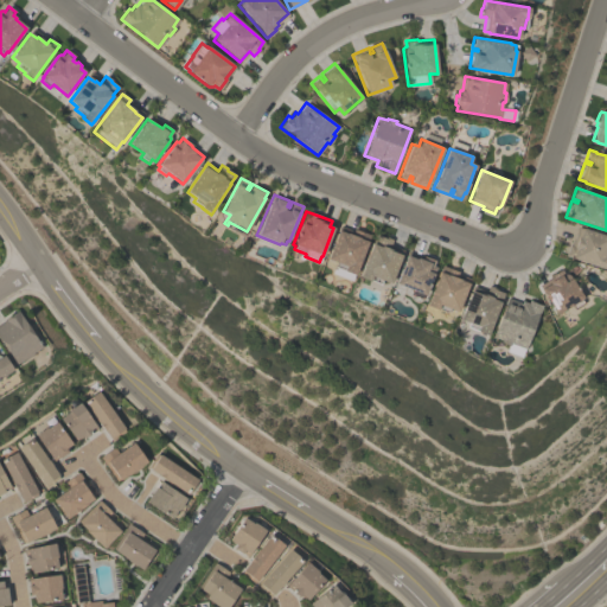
[(606,236),(606,266),(606,270),(572,259),(564,255),(568,244),(569,244),(570,240),(573,241),(576,227),(606,236)]
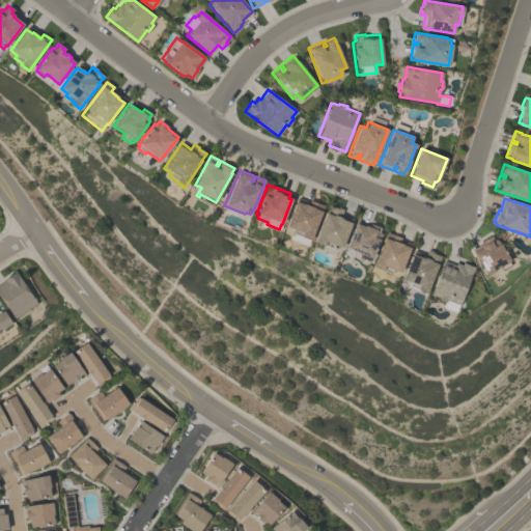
[(324,206),(310,241),(309,240),(307,246),(289,239),(294,229),(286,226),(296,201),(303,204),(304,204),(307,205),(309,200),(324,206)]
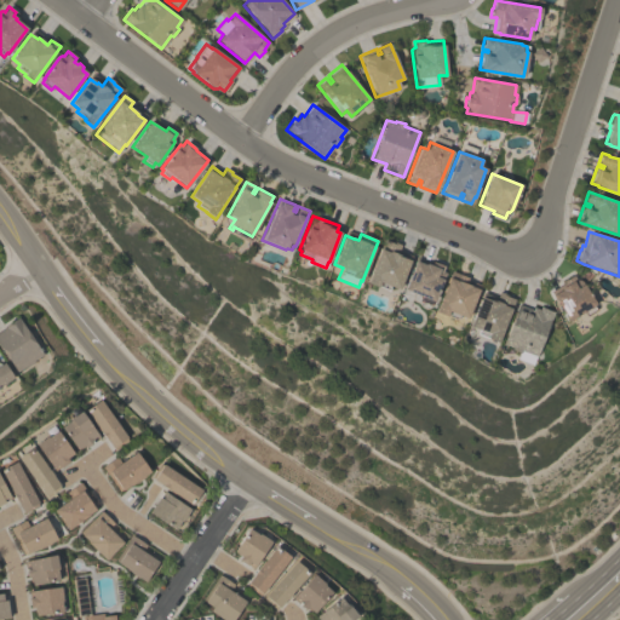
[(367,283),(383,240),(391,244),(391,242),(401,245),(399,252),(411,257),(409,260),(409,262),(409,264),(411,264),(401,291),(390,286),(388,290),(378,287),(367,283)]
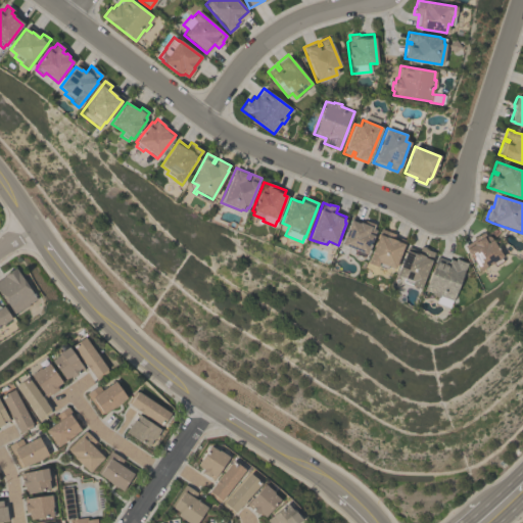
[(366,254),(364,253),(363,256),(353,253),(354,250),(341,245),(350,221),(359,224),(360,223),(364,224),(365,221),(375,225),(373,229),(375,230),(366,254)]
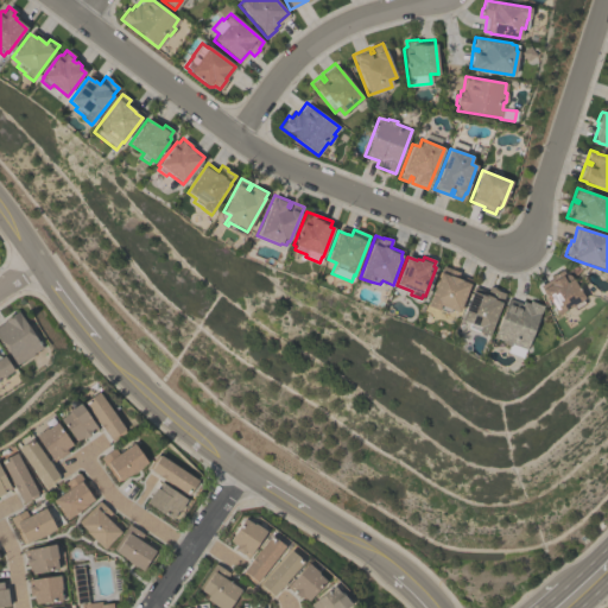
[(458,312),(449,309),(448,312),(438,310),(428,306),(443,266),(458,272),(456,278),(462,280),(462,282),(469,284),(458,312)]
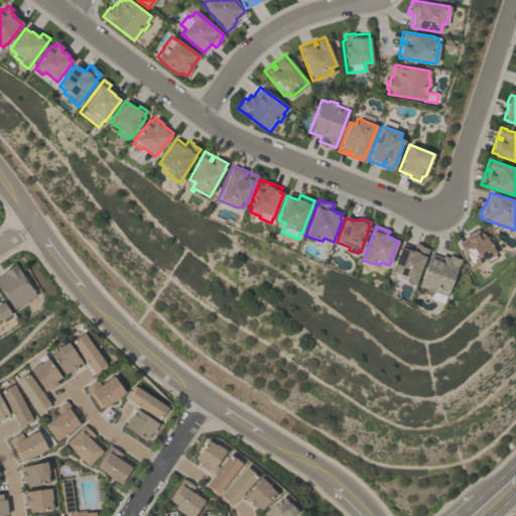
[(477,229),(480,234),(480,233),(482,233),(483,234),(496,254),(494,255),(496,258),(487,263),(486,260),(473,268),(459,247),(460,246),(458,243),(469,236),(468,235),(477,229)]
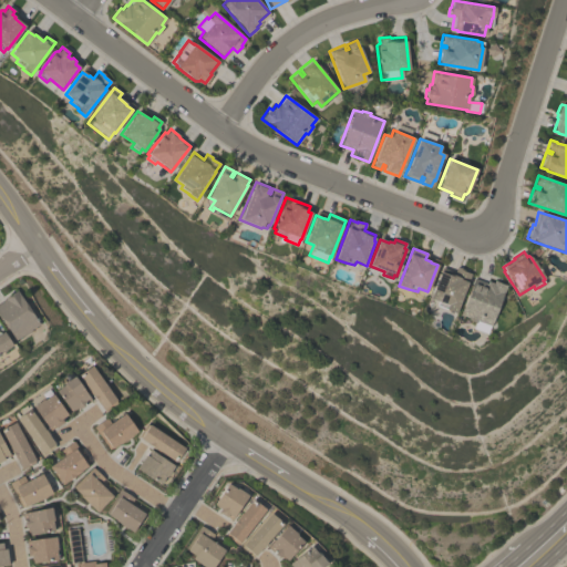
[(470,275),(466,282),(468,284),(456,315),(446,310),(446,309),(436,305),(437,302),(430,299),(441,272),(452,277),(456,267),(463,270),(463,271),(470,275)]
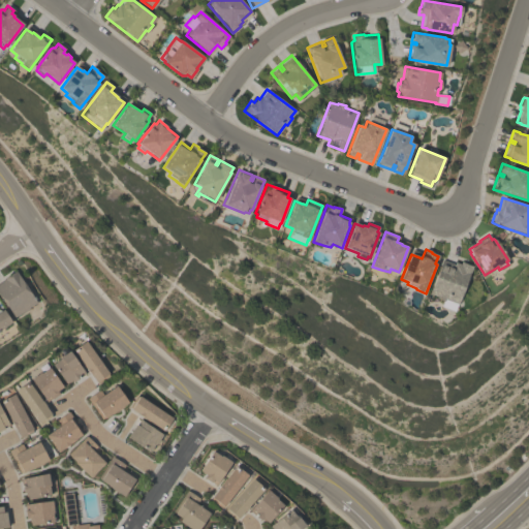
[(429,293),(442,260),(454,265),(455,262),(460,265),(461,261),(473,267),(458,305),(455,304),(452,311),(443,307),(442,301),(436,299),(437,297),(429,293)]
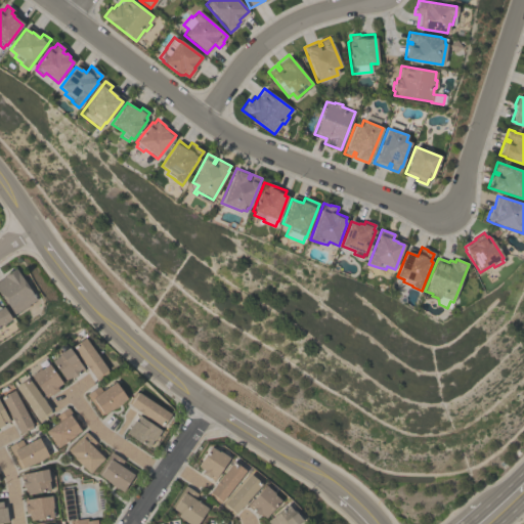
[(14,268),(36,300),(27,305),(28,306),(22,311),(20,309),(13,314),(0,295),(0,279),(3,277),(3,276),(14,268)]
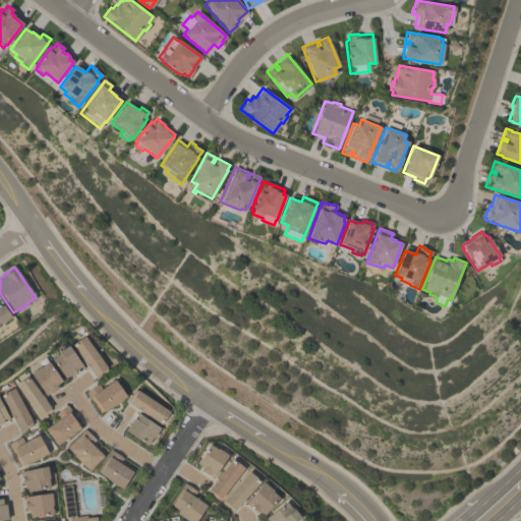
[(0,306),(2,305),(10,319),(0,325),(0,306)]
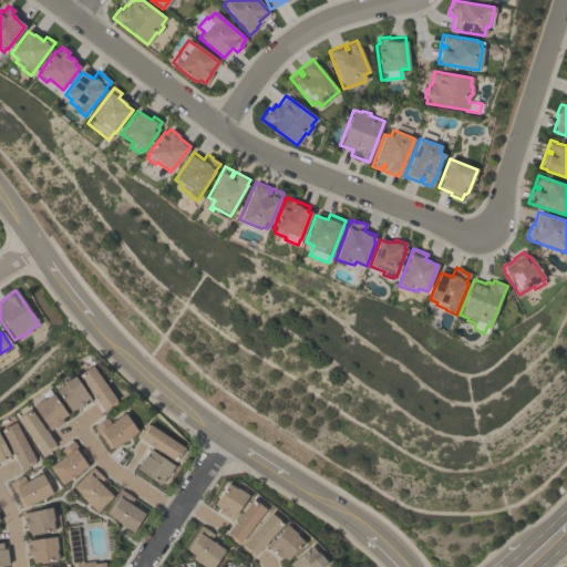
[(115,401),(102,410),(78,375),(91,366),(115,401)]
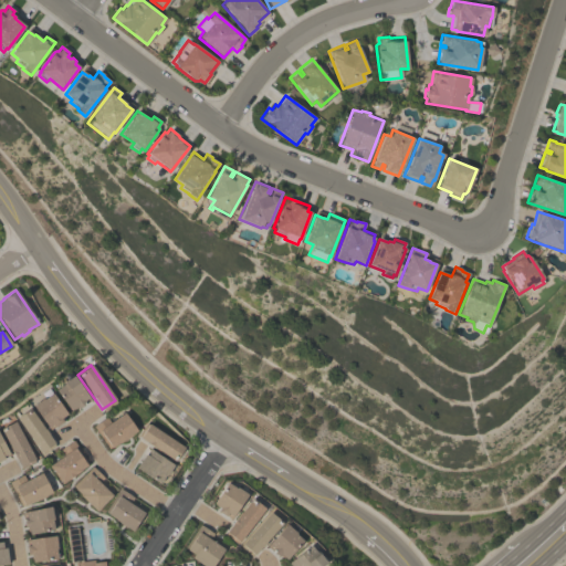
[(70,410),(55,390),(62,385),(62,384),(74,376),(90,399),(84,402),(83,401),(82,402),(83,405),(77,408),(76,406),(70,410)]
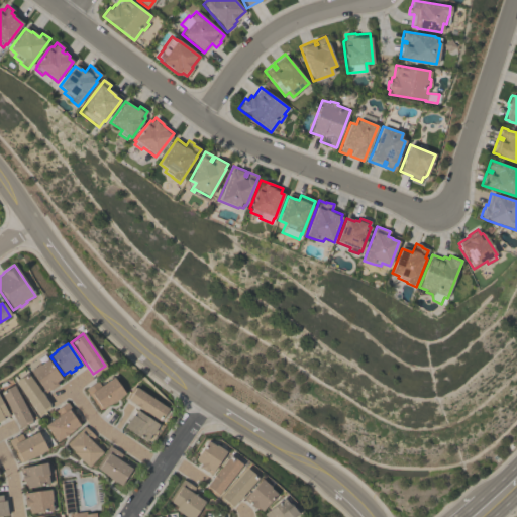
[(61,378),(55,382),(57,385),(49,390),(49,389),(45,392),(29,370),(38,364),(39,365),(47,359),(61,378)]
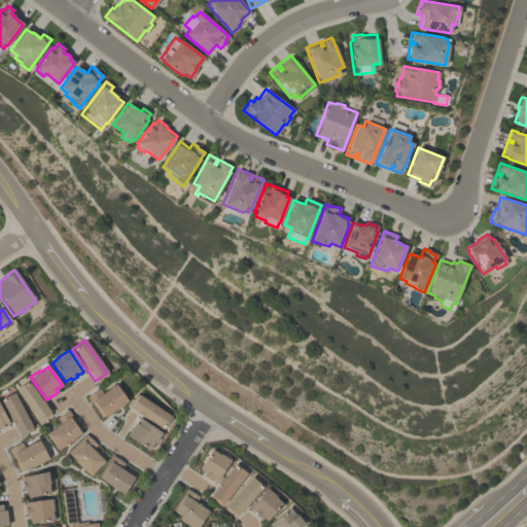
[(85,396),(110,379),(114,385),(115,384),(127,400),(121,405),(123,406),(116,410),(115,409),(104,417),(103,416),(101,417),(85,396)]
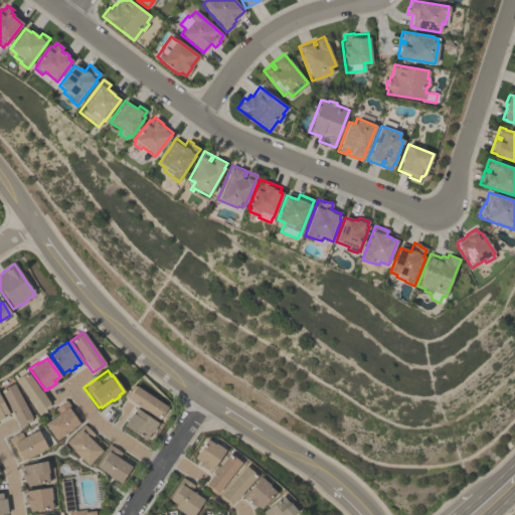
[(14,380),(26,371),(40,390),(43,394),(43,395),(48,403),(36,412),(14,380)]
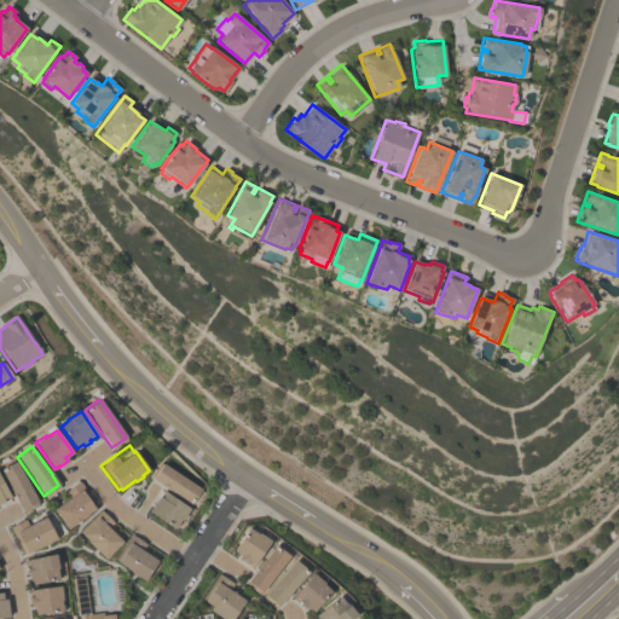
[(0,470),(0,468),(16,461),(38,502),(36,502),(38,504),(24,512),(23,509),(22,510),(0,470)]
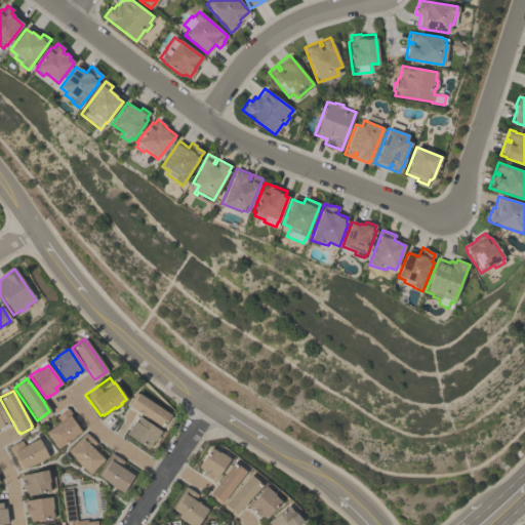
[(170,415),(162,429),(129,407),(137,394),(170,415)]
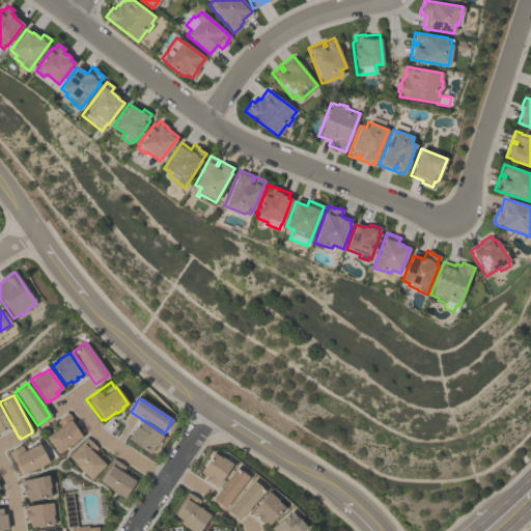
[(0,431),(0,411),(6,423),(7,423),(9,426),(3,429),(3,430),(0,431)]
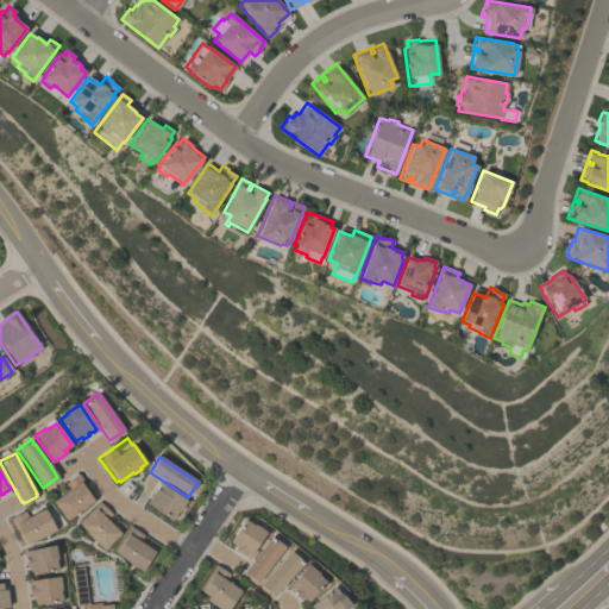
[(52,502),(67,490),(63,484),(77,473),(96,497),(80,510),(73,518),(71,516),(67,520),(52,502)]
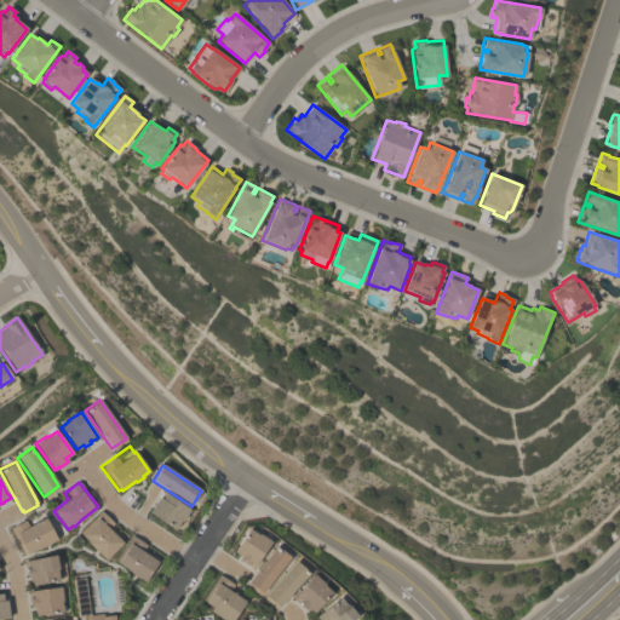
[(148,512),(164,491),(173,498),(172,498),(189,510),(182,522),(181,521),(174,529),(148,512)]
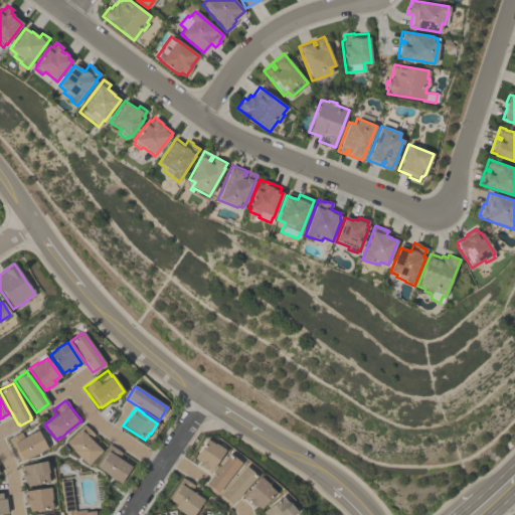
[(87,466),(71,451),(72,450),(67,445),(68,444),(66,442),(83,424),(94,435),(90,439),(102,451),(87,466)]
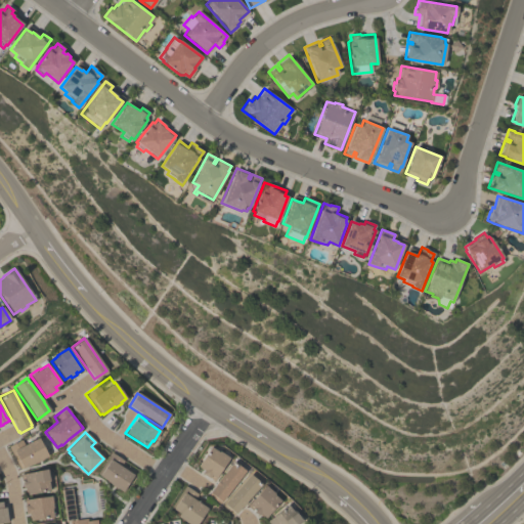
[(19,469),(7,446),(20,439),(24,444),(37,437),(47,455),(42,459),(42,460),(36,463),(35,462),(30,465),(30,464),(19,469)]
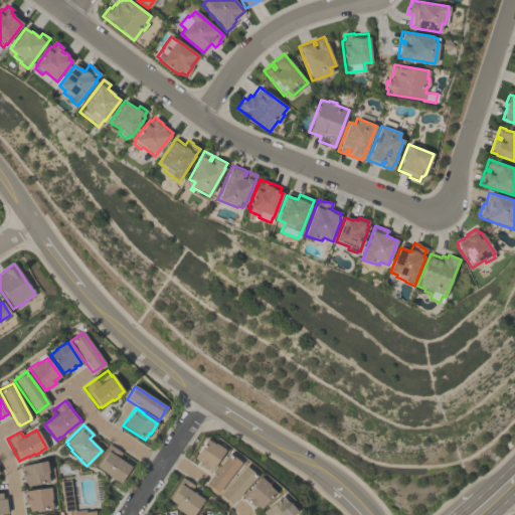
[(193,458),(206,440),(213,444),(214,443),(224,450),(209,472),(205,469),(204,470),(197,465),(199,462),(193,458)]
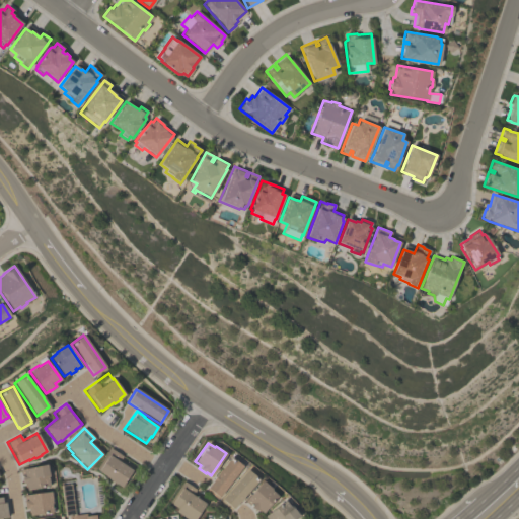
[(121,488),(104,476),(104,475),(97,471),(98,470),(96,468),(109,448),(122,456),(118,461),(132,470),(121,488)]
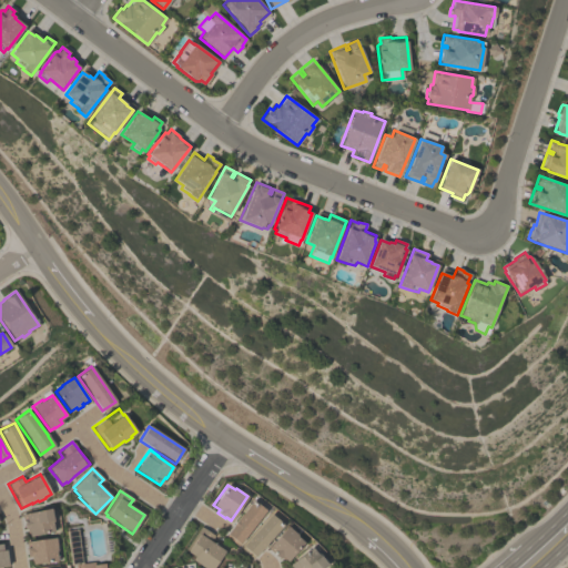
[(240,544),(237,543),(236,545),(225,536),(232,526),(231,526),(236,519),(237,519),(252,500),(265,510),(240,544)]
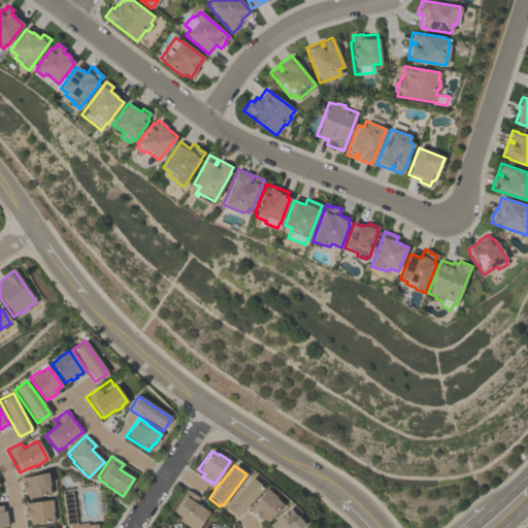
[(27,498),(26,495),(25,495),(24,492),(23,492),(22,486),(24,486),(24,483),(21,484),(20,477),(23,476),(24,477),(46,472),(48,485),(47,485),(50,494),(27,498)]
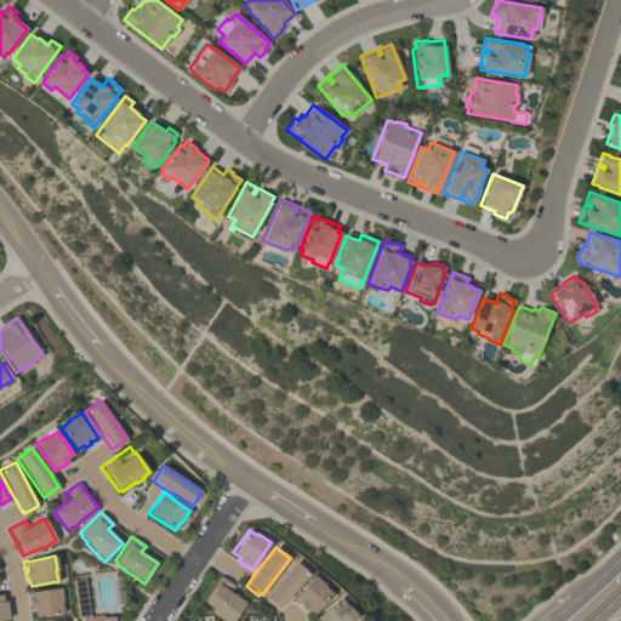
[(309,574),(279,609),(278,608),(275,610),(263,599),(266,597),(265,597),(295,562),(309,574)]
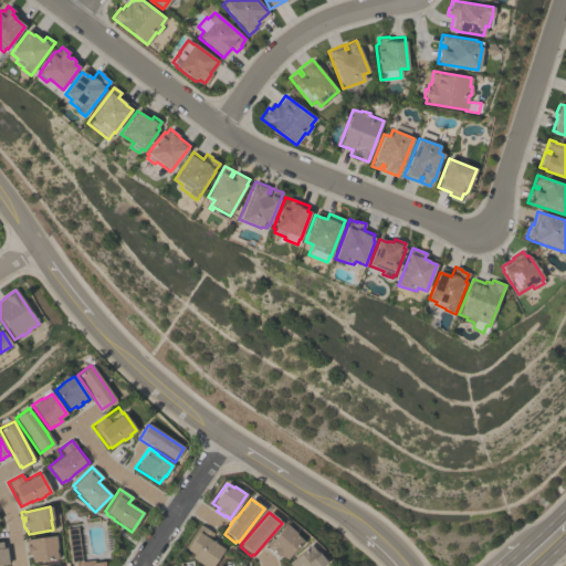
[(211,565),(202,565),(191,558),(194,555),(186,551),(187,549),(184,547),(199,524),(212,534),(209,540),(223,549),(211,565)]
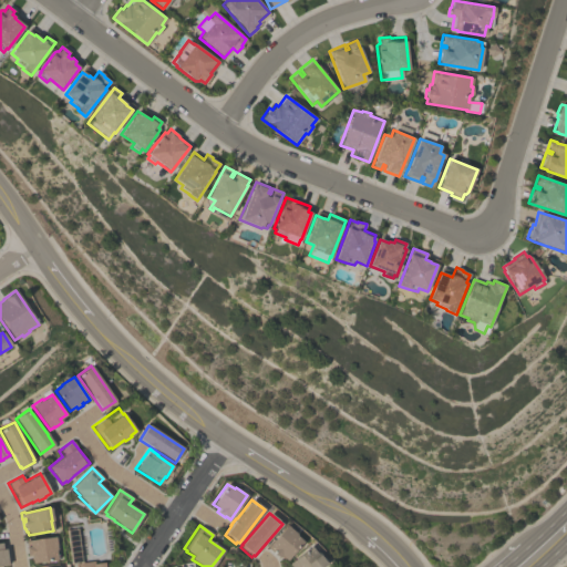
[(286,562),(280,556),(278,558),(274,554),(276,552),(274,549),(271,552),(267,547),(287,525),(296,534),(295,535),(303,543),(286,562)]
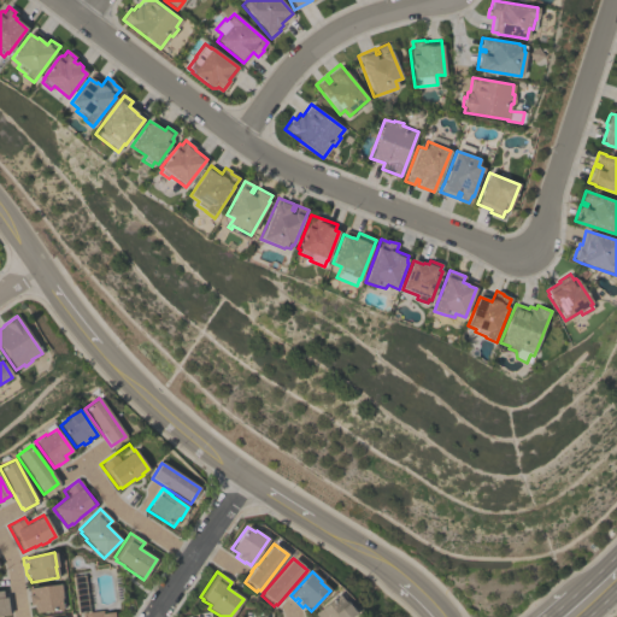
[(35,612),(34,605),(29,605),(28,594),(28,588),(59,583),(62,598),(60,599),(62,609),(35,612)]
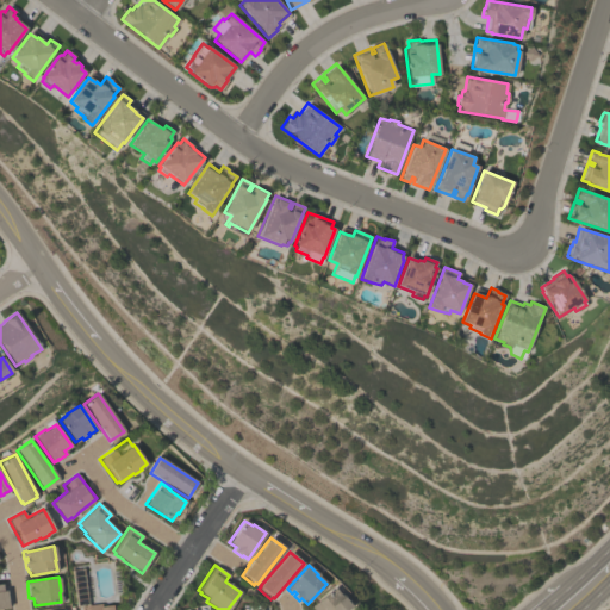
[(348,609),(313,609),(311,607),(335,589),(342,598),(343,597),(352,608),(348,609)]
